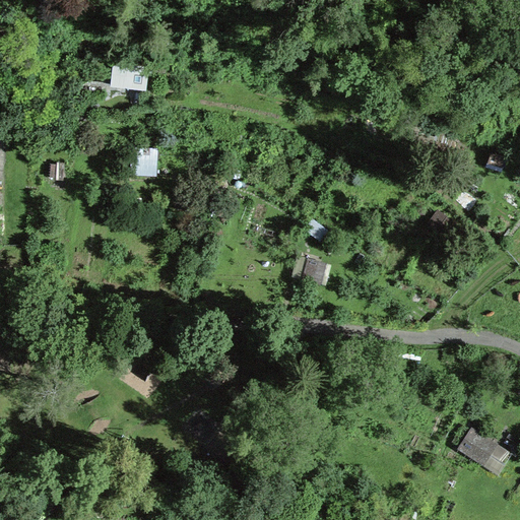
[(111,86),(147,90),(149,68),(113,65),(111,86)]
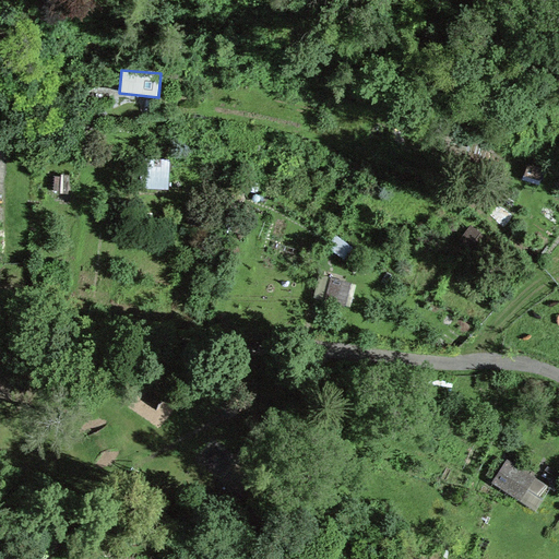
[(473,235),(466,247),(483,256),(489,245),(473,235)]
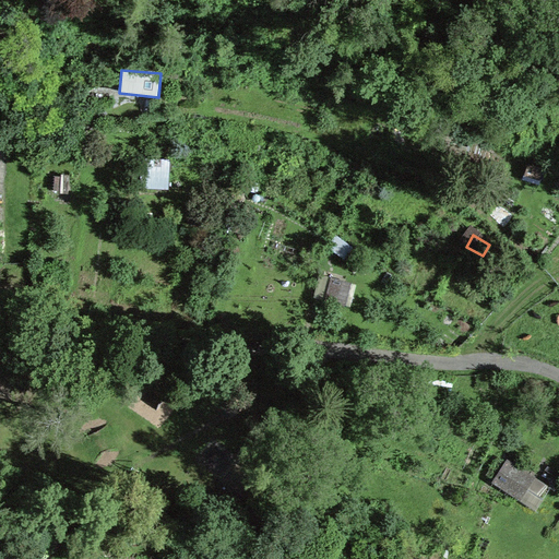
[(330,246),(344,257),(351,247),(336,237),(330,246)]
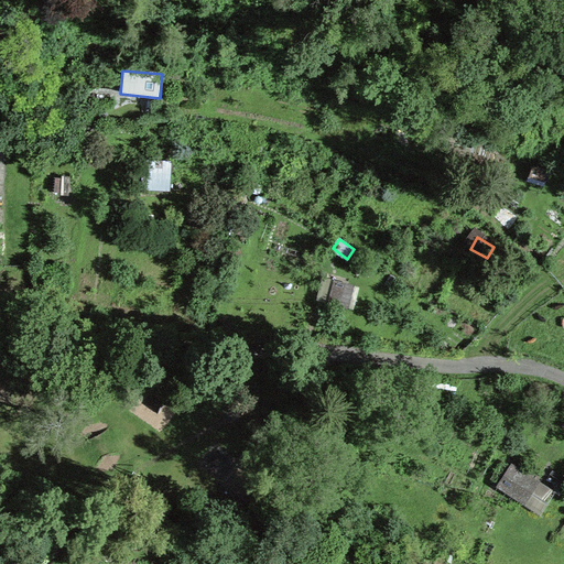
[(354,284),(334,280),(328,303),(348,308),(354,284)]
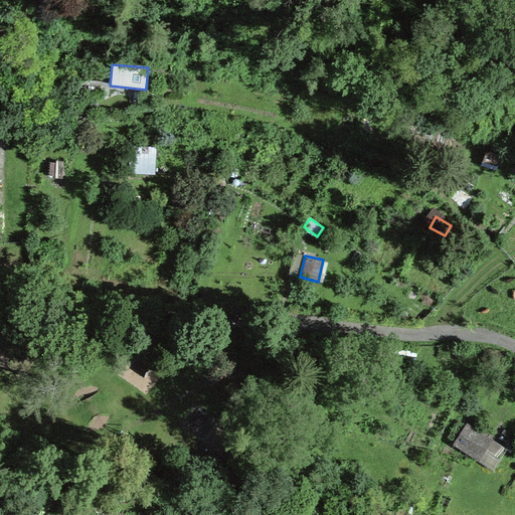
[(292,426),(294,414),(279,412),(277,424),(292,426)]
